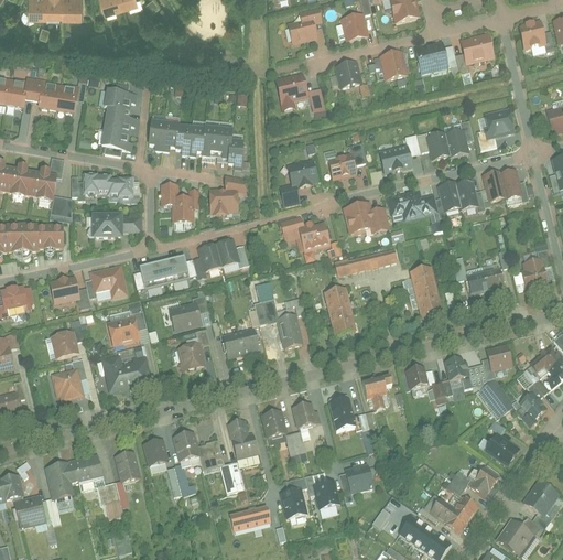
[(29,0),(29,17),(46,17),(46,0),(29,0)]
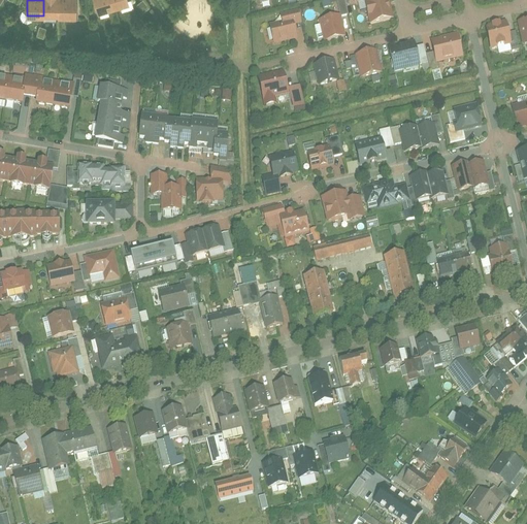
[(43,0),(43,15),(60,17),(59,0),(43,0)]
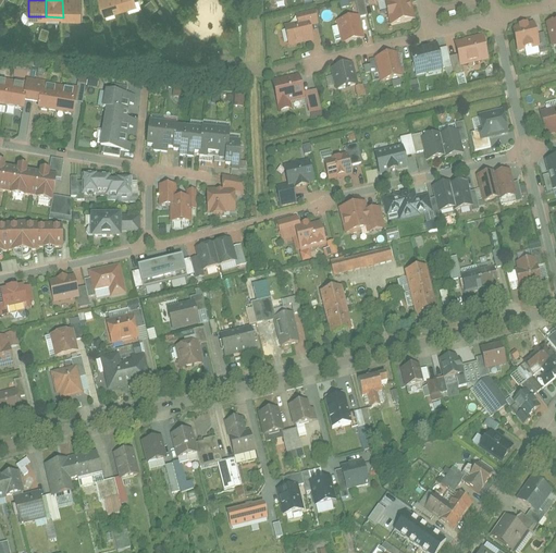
[(62,0),(63,17),(81,17),(79,0),(62,0)]
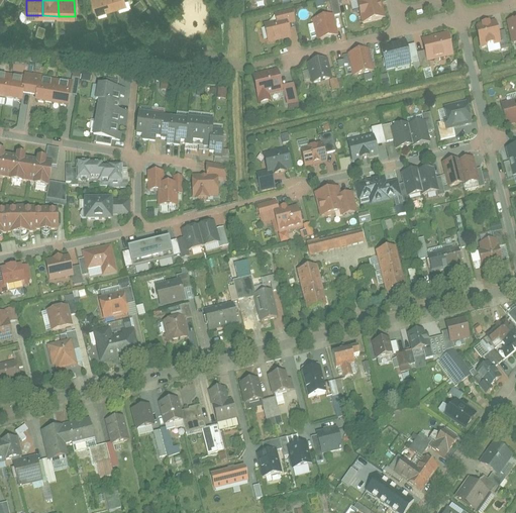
[(92,0),(94,8),(109,4),(107,0),(92,0)]
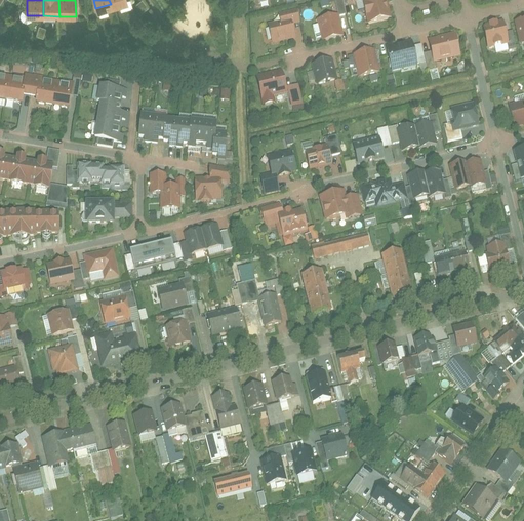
[(336,0),(339,10),(347,8),(345,0),(336,0)]
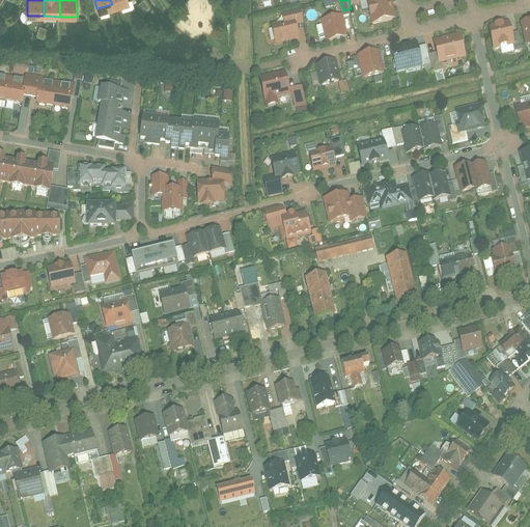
[(366,0),(371,19),(395,12),(391,0),(366,0)]
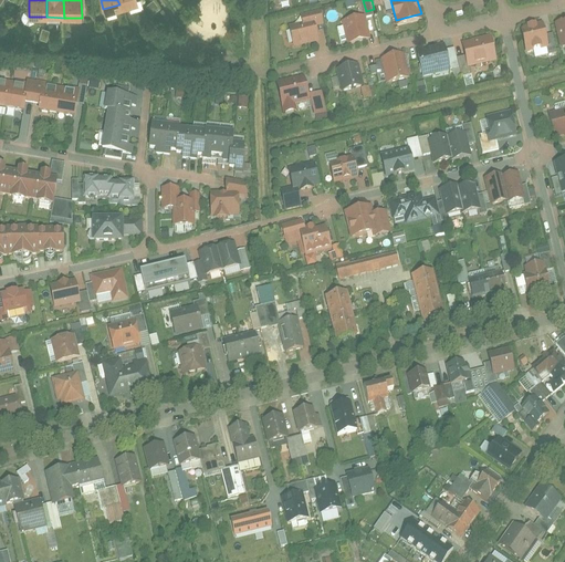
[(301,17),(288,20),(292,41),(317,35),(314,21),(322,19),(318,4),(300,9),(301,17)]
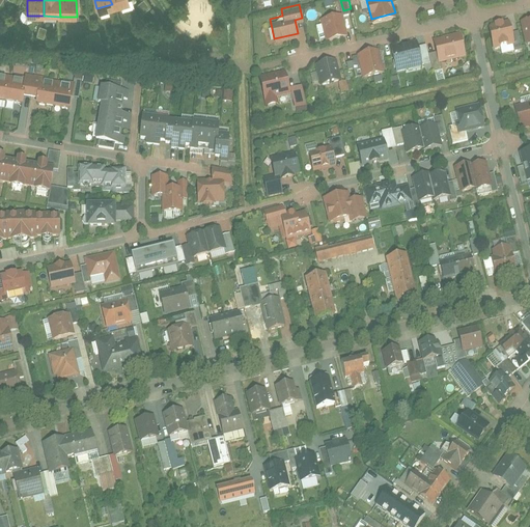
[(340,10),(321,15),(325,36),(345,31),(340,10)]
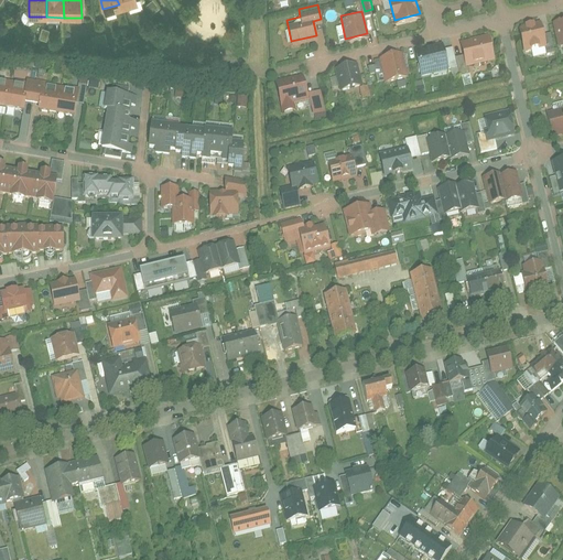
[(562,14),(551,18),(558,42),(562,41),(562,14)]
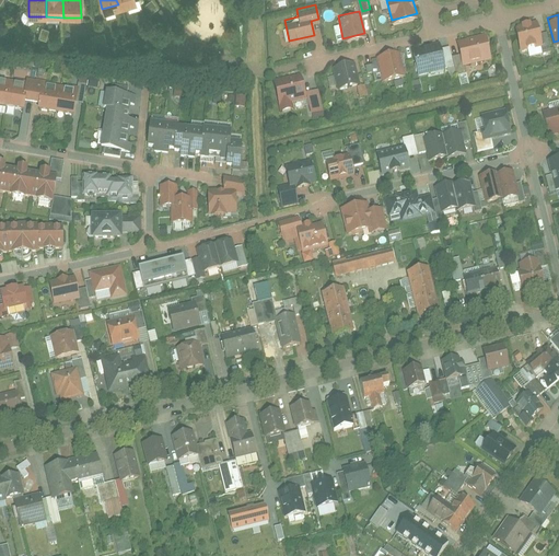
[(535,15),(512,21),(519,46),(542,41),(535,15)]
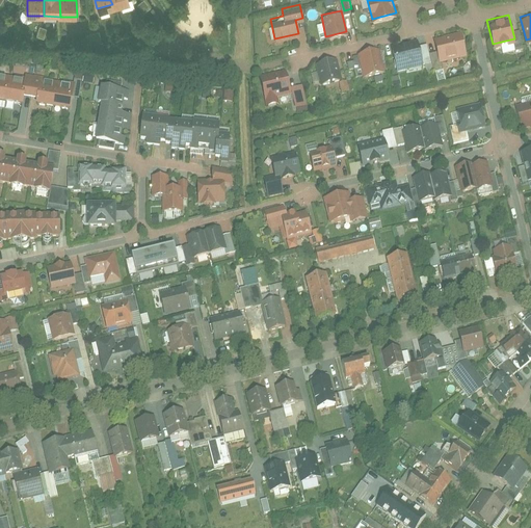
[(460,28),(433,35),(435,46),(428,48),(432,67),(443,64),(441,57),(466,51),(460,28)]
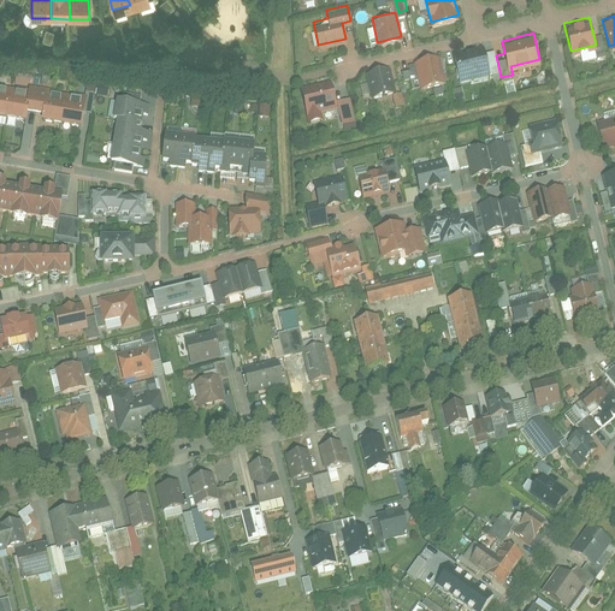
[(483,42),(453,48),(460,77),(489,70),(483,42)]
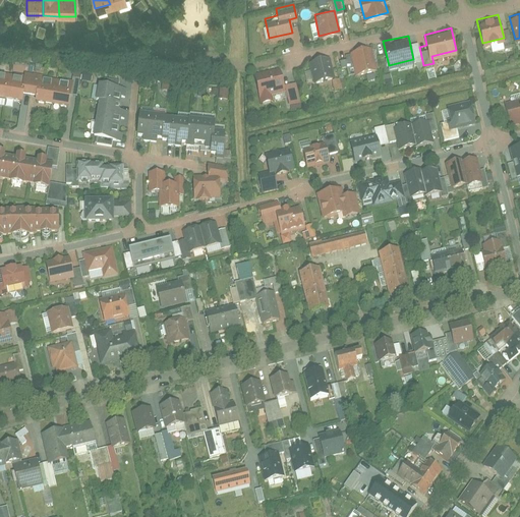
[(376,66),(369,44),(349,49),(355,71),(376,66)]
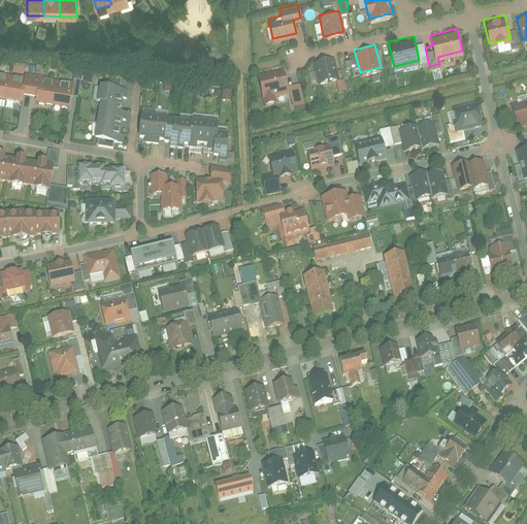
[(334,55),(313,60),(317,80),(338,75),(334,55)]
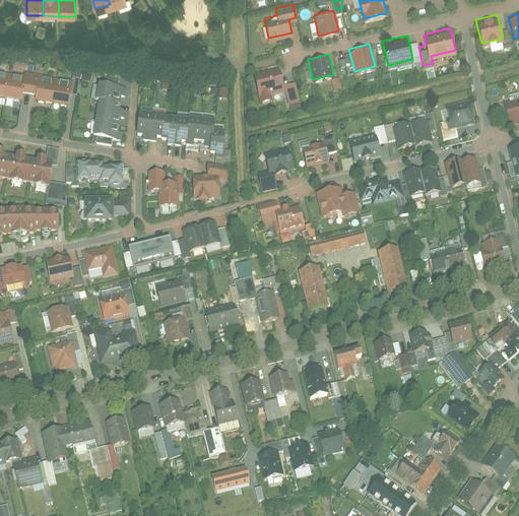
[(278,65),(253,70),(259,99),(270,97),(269,90),(282,87),(285,101),(299,98),(295,78),(282,80),(278,65)]
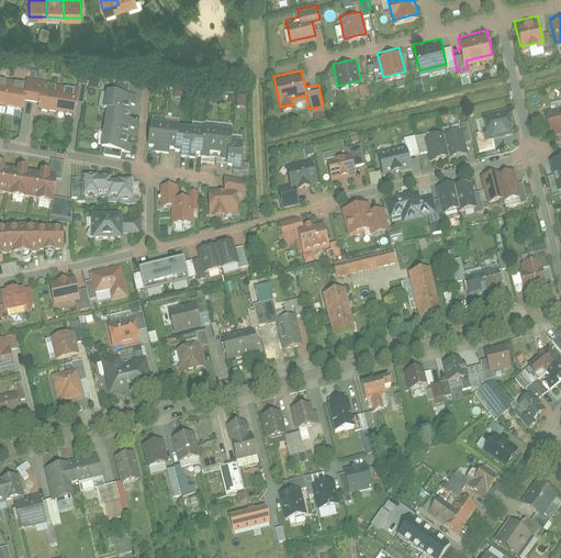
[(24,79),(0,74),(0,102),(26,108),(27,99),(40,101),(40,107),(76,113),(81,85),(25,75),(24,79)]
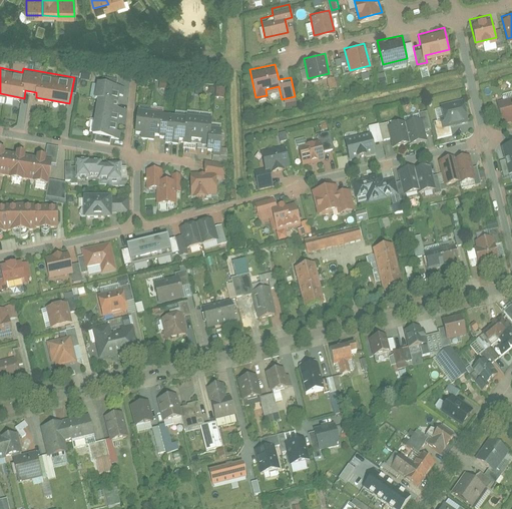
[(341,73),(329,74),(329,82),(341,82),(341,73)]
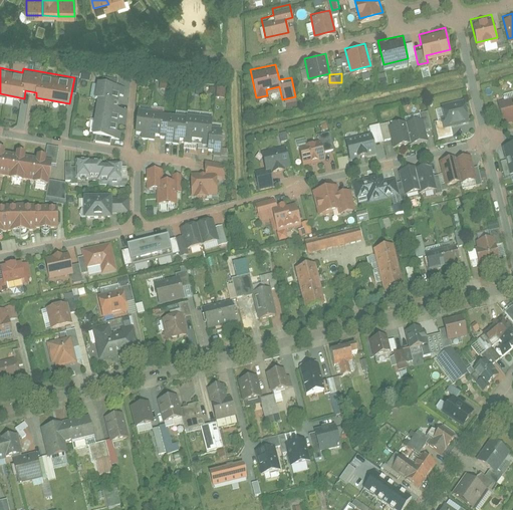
[(114,82),(95,79),(92,94),(99,95),(94,132),(112,135),(117,97),(112,96),(114,82)]
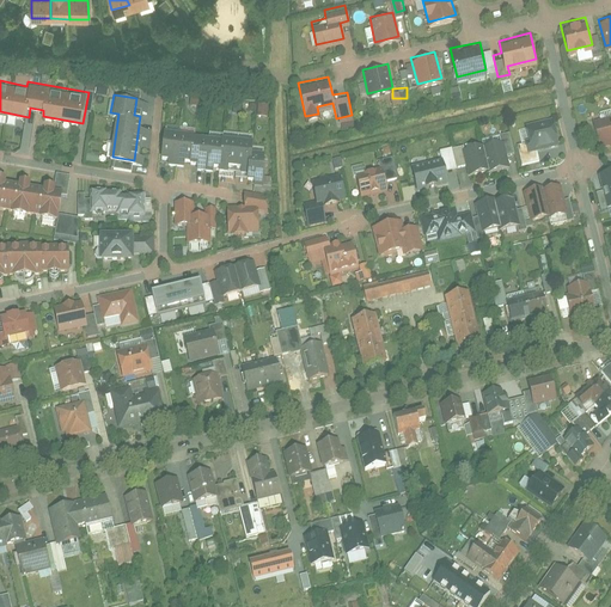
[(610,110),(592,116),(598,142),(610,139),(610,110)]
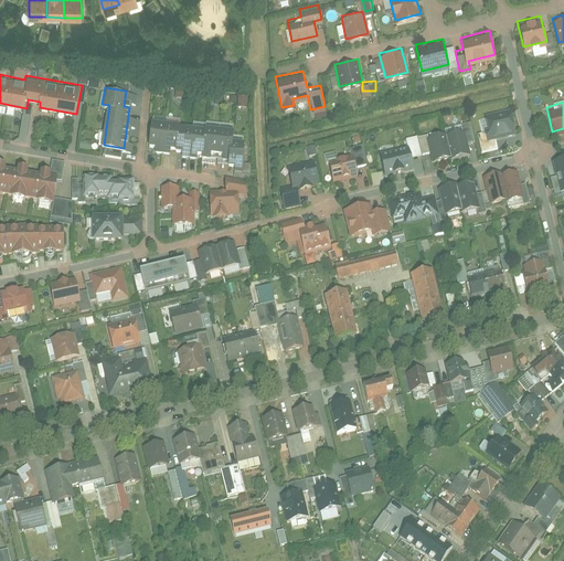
[(515,129),(509,104),(485,109),(488,126),(478,128),(481,146),(497,143),(496,134),(515,129)]
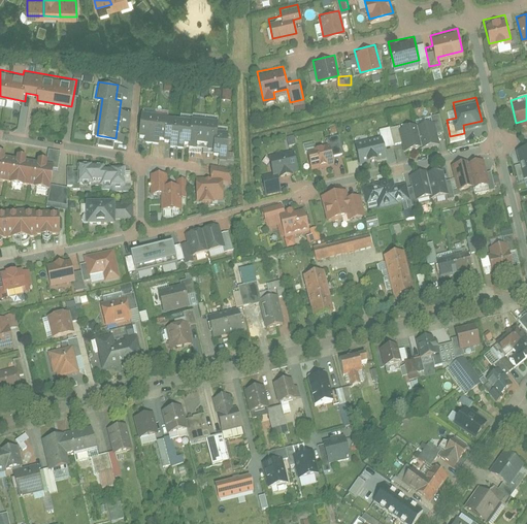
[(172,116),(145,112),(142,134),(166,137),(166,142),(193,146),(194,143),(210,145),(209,153),(229,155),(231,137),(222,135),(223,122),(193,118),(193,122),(171,119),(172,116)]
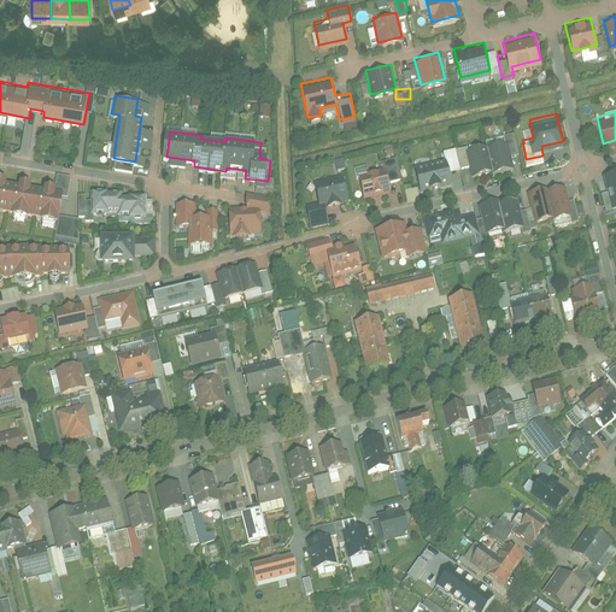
[(512,163),(506,137),(486,141),(492,168),(512,163)]
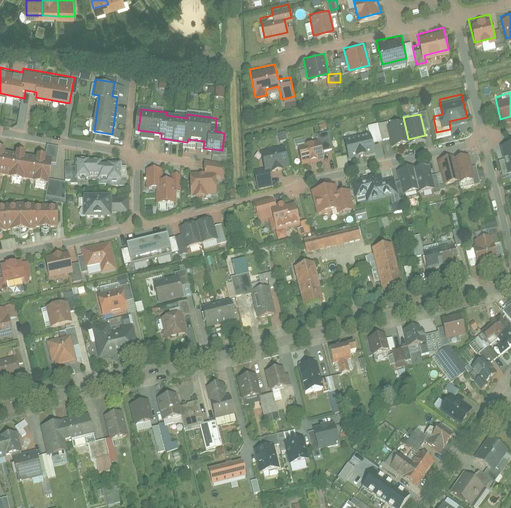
[(408,139),(403,117),(386,121),(391,142),(408,139)]
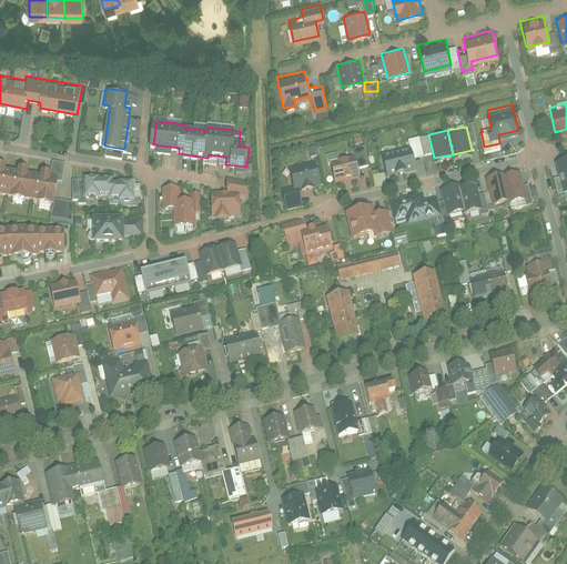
[(415,165),(411,143),(382,150),(386,172),(415,165)]
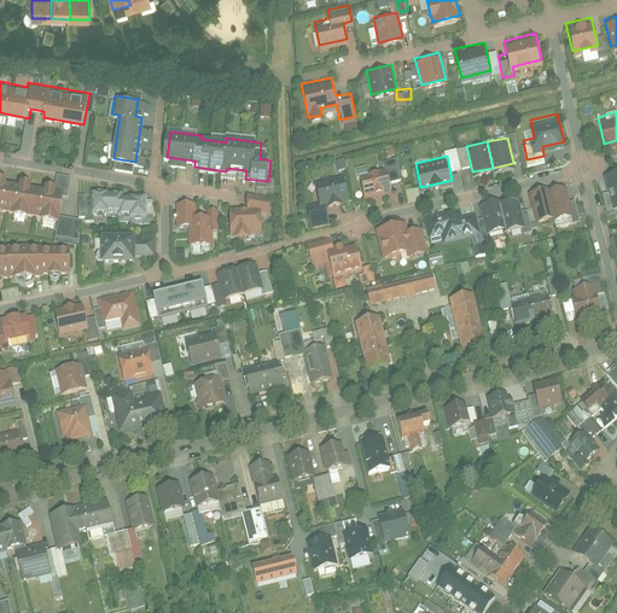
[(384,165),(358,171),(364,193),(389,187),(384,165)]
